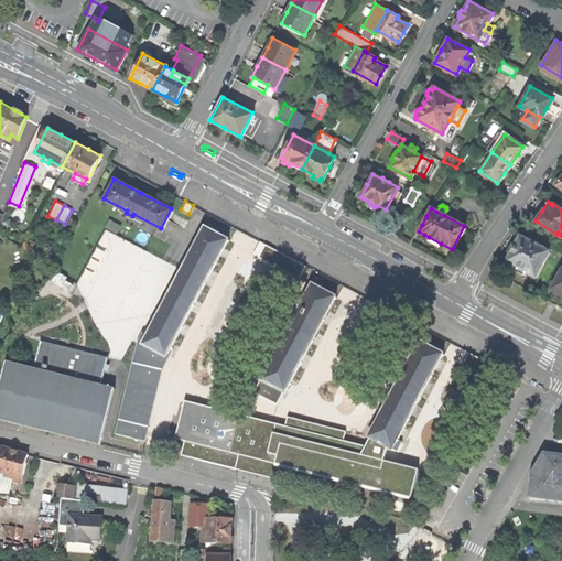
[(137,343),(132,362),(155,367),(158,367),(169,346),(171,347),(171,346),(170,345),(226,239),(227,239),(228,238),(216,233),(203,225),(202,227),(204,227),(148,333),(146,333),(144,334),(147,334),(142,343),(137,342),(136,343),(137,343)]
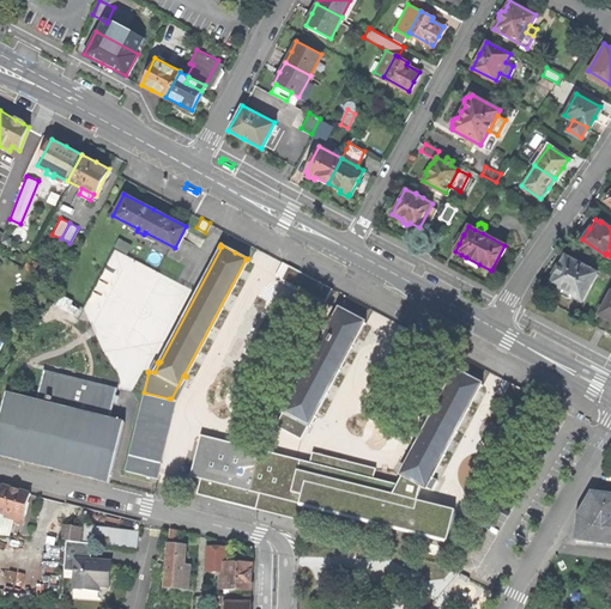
[(23,268),(29,272),(36,260),(29,256),(23,268)]
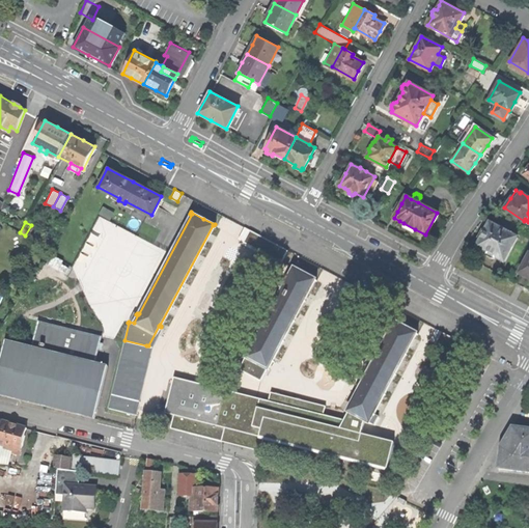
[(495,256),(503,260),(517,237),(489,222),(485,229),(481,227),(476,235),(480,238),(476,246),(484,250),(485,254),(488,255),(491,257),(495,256)]
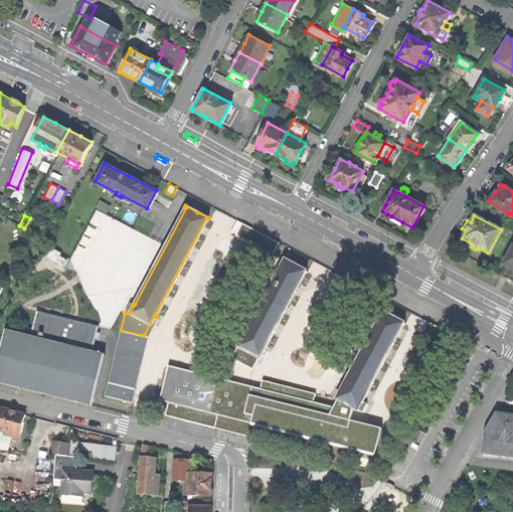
[(237,233),(243,222),(236,218),(230,229),(237,233)]
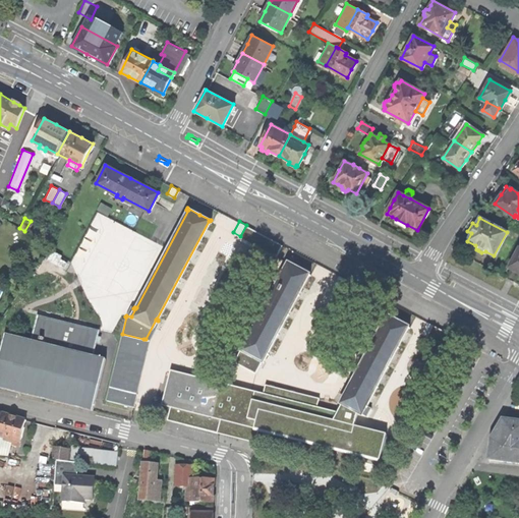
[(518,246),(508,267),(518,272),(518,246)]
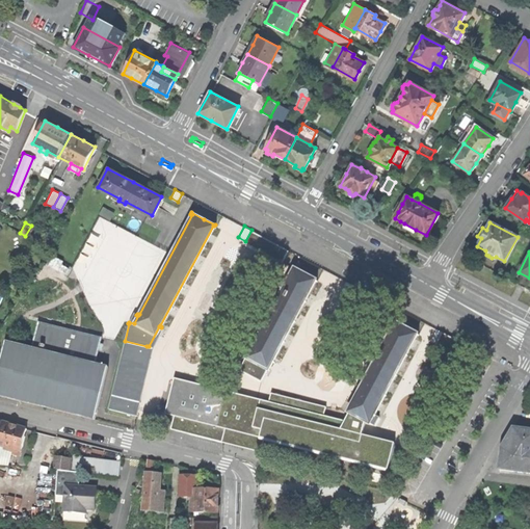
[(48,264),(57,269),(62,260),(53,255),(48,264)]
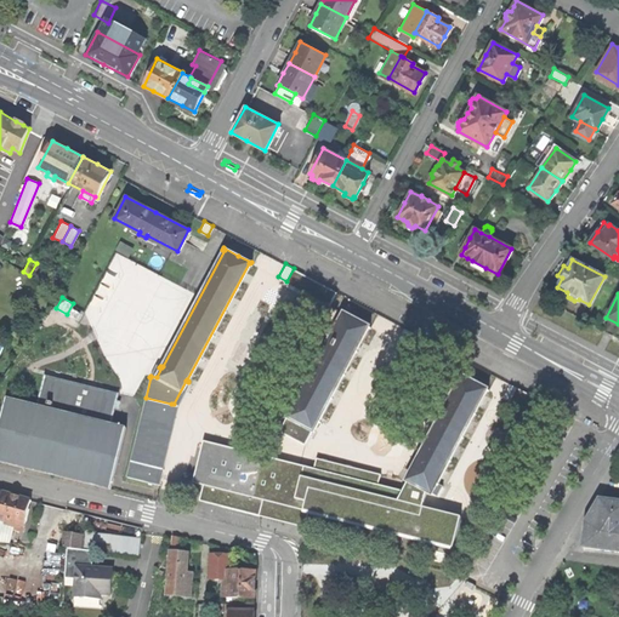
[(288,416),(312,429),(317,420),(319,421),(321,420),(318,418),(367,326),(369,326),(370,325),(362,320),(341,310),(341,312),(342,313),(294,406),(291,405),(290,407),(291,407),(288,416)]
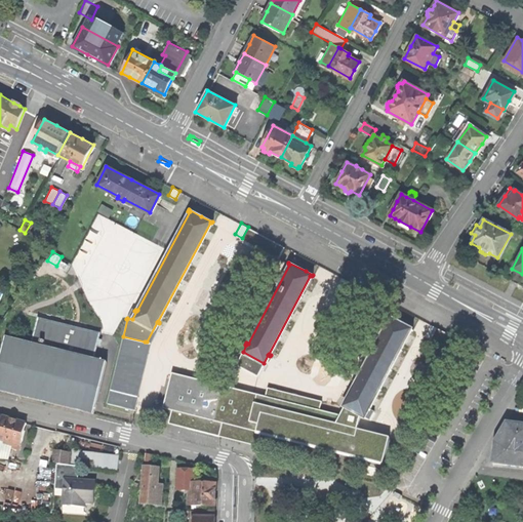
[(342,291),(348,280),(340,276),(334,287),(342,291)]
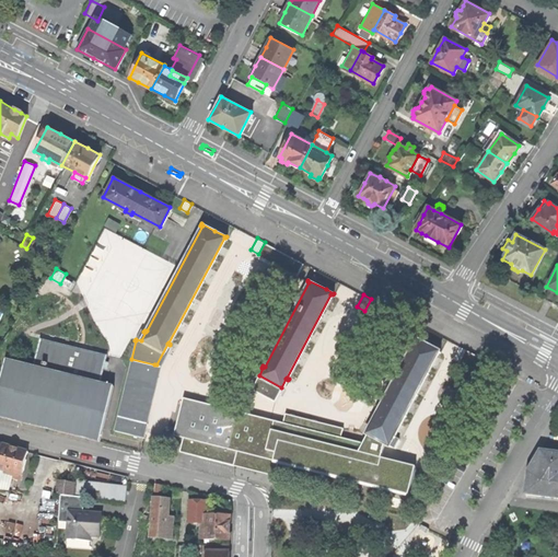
[(0,415),(100,440),(113,384),(100,381),(106,354),(39,337),(33,364),(6,358),(0,381),(0,415)]
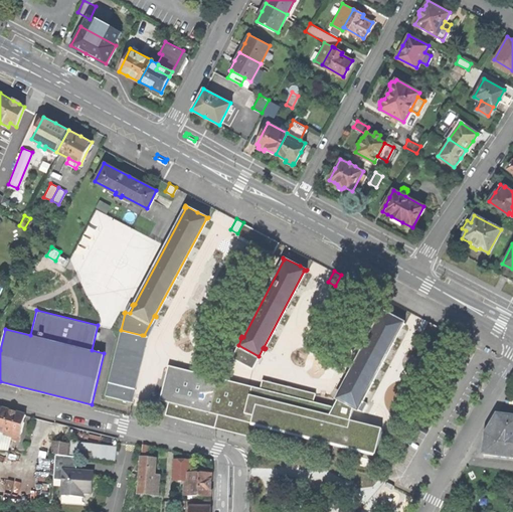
[(336,397),(338,398),(353,405),(361,410),(365,402),(361,400),(401,323),(403,324),(404,322),(380,310),(380,311),(381,312),(341,389),(339,388),(338,389),(340,390),(336,397)]
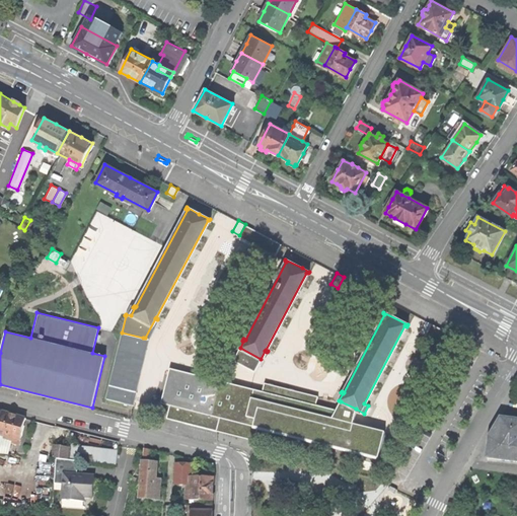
[(427,336),(433,323),(426,319),(420,332),(427,336)]
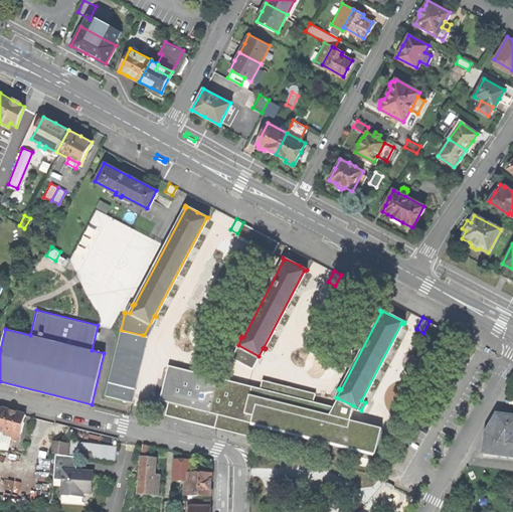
[(145,340),(141,339),(142,335),(121,330),(108,381),(131,387),(132,382),(135,379),(145,340)]
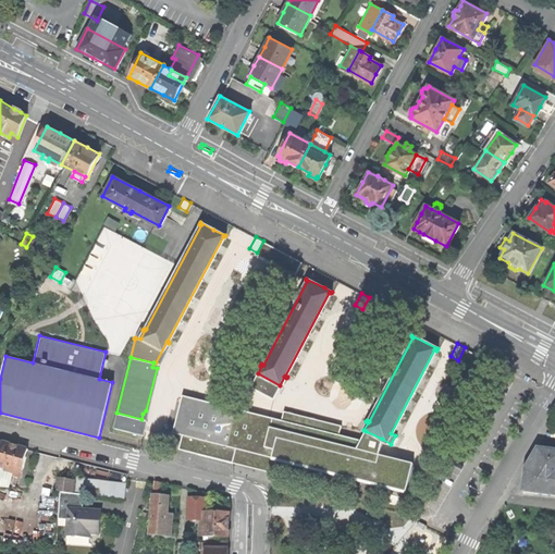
[(156,362),(153,362),(152,367),(157,368),(146,410),(143,414),(142,419),(146,420),(160,364),(156,362)]
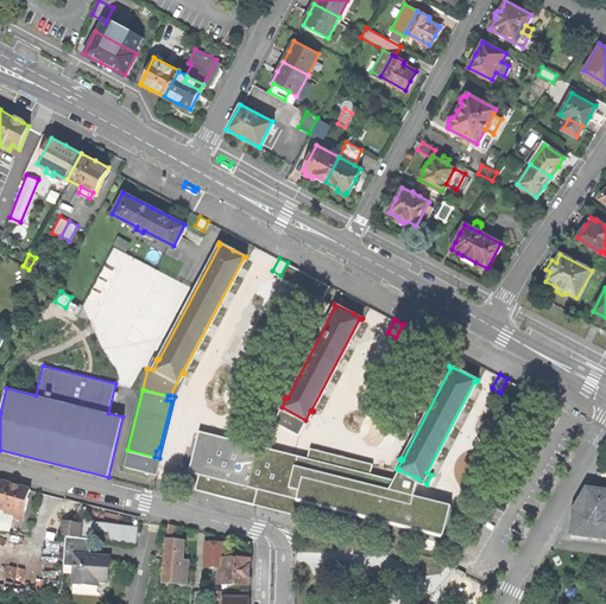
[(216,494),(253,502),(258,484),(302,495),(301,498),(320,503),(320,501),(443,533),(452,502),(414,495),(417,478),(399,470),(395,479),(368,472),(372,463),(309,446),(305,459),(197,432),(189,469),(199,471),(196,484),(216,489),(216,494)]
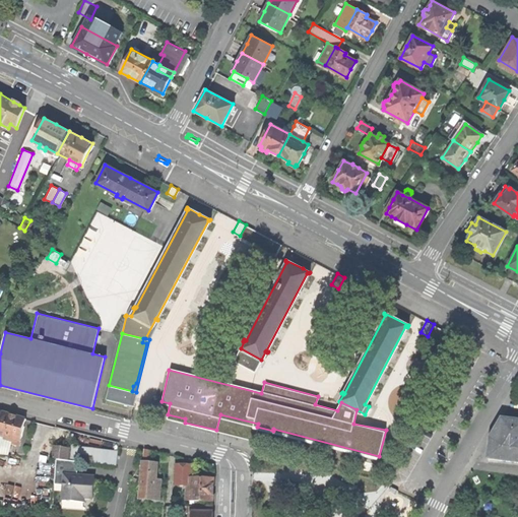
[(107,397),(106,397),(105,398),(133,405),(133,404),(133,403),(135,392),(136,393),(136,392),(132,391),(109,385),(108,385),(108,386),(109,386),(107,397)]
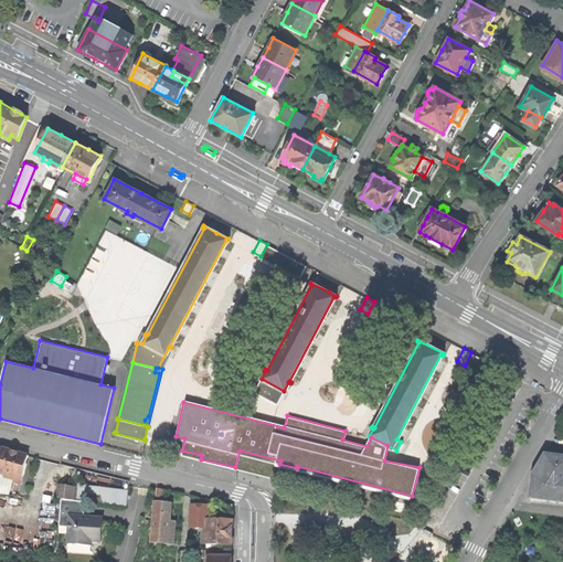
[(12,480),(19,481),(27,453),(14,449),(0,446),(0,472),(3,473),(3,476),(13,478),(12,480)]
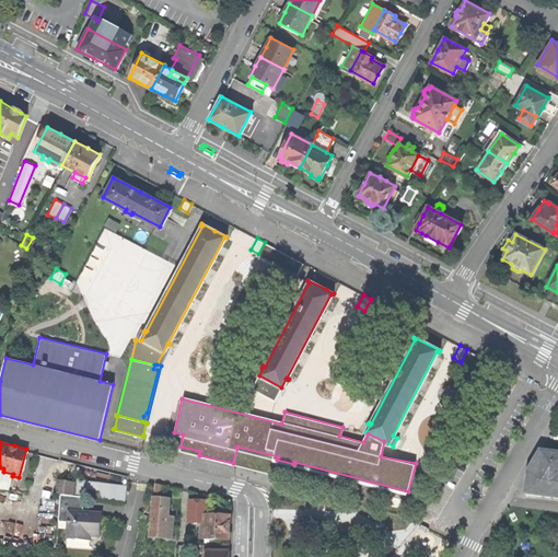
[(275,472),(277,460),(278,456),(237,447),(233,463),(275,472)]
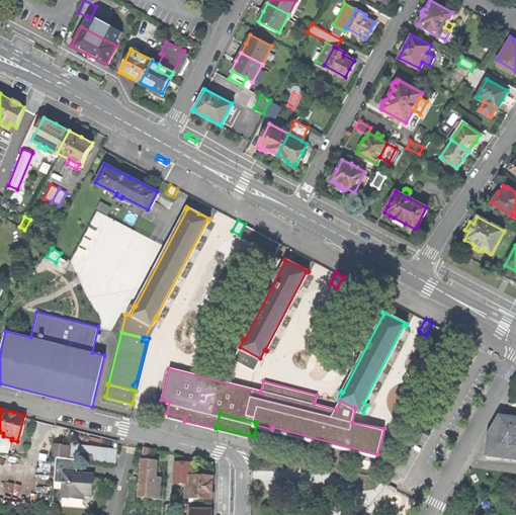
[(515,416),(498,414),(486,434),(484,455),(515,458),(515,416)]
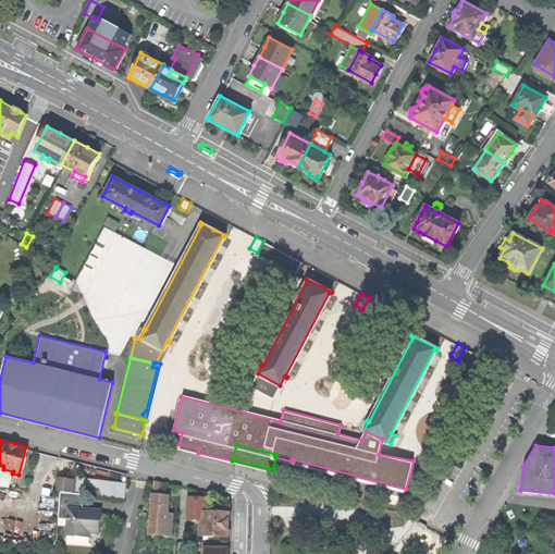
[(59,491),(72,492),(73,478),(57,476),(57,483),(56,490),(59,491)]
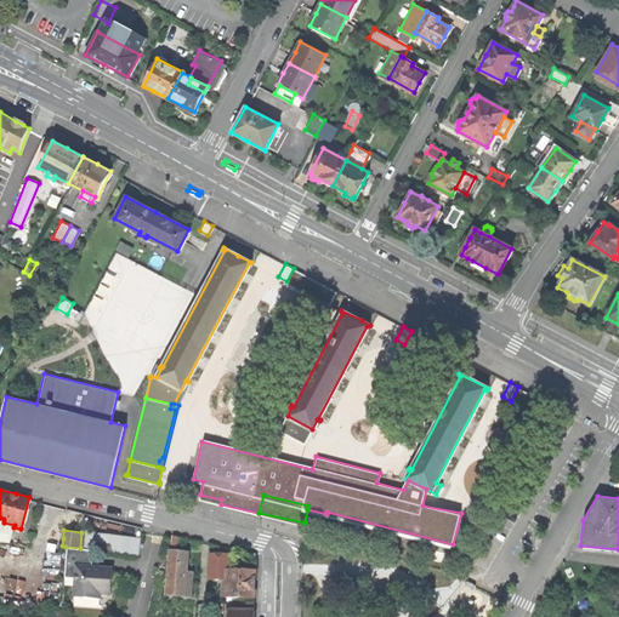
[(83,547),(137,552),(138,536),(109,532),(85,530),(83,547)]
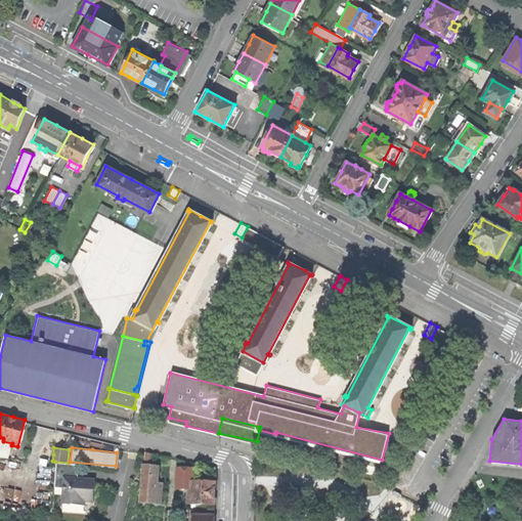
[(68,463),(55,462),(54,486),(62,486),(62,503),(84,505),(84,500),(93,495),(94,489),(94,483),(87,482),(87,478),(77,477),(78,464),(68,463)]
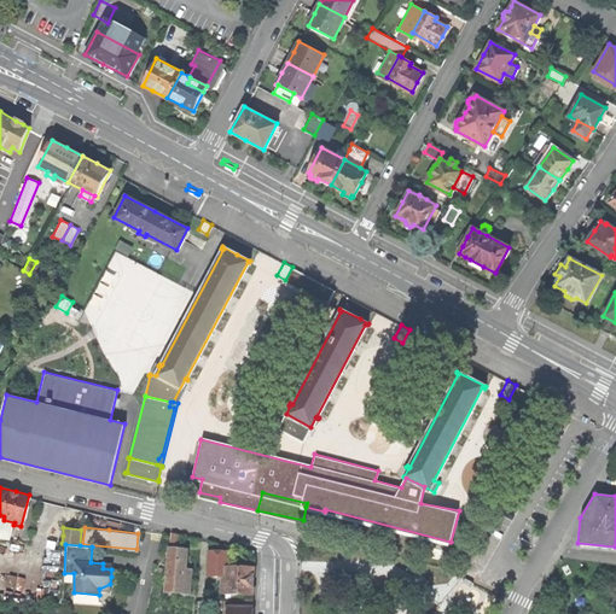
[(167,574),(182,576),(184,567),(185,548),(181,548),(176,547),(169,547),(167,574)]
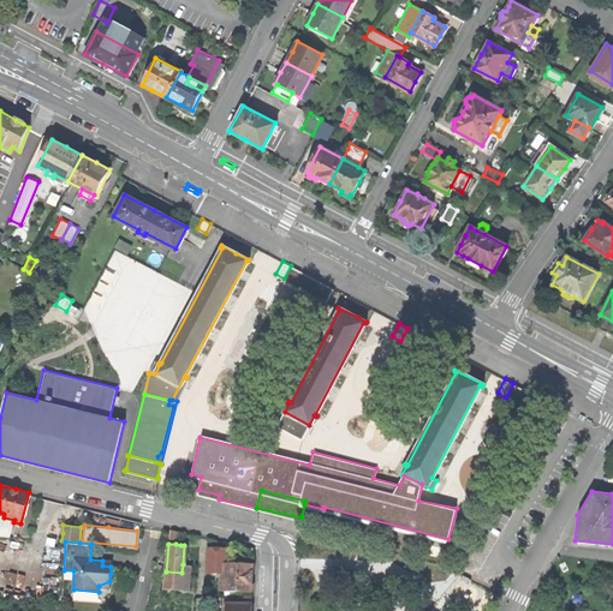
[(234,555),(251,556),(251,547),(237,544),(234,555)]
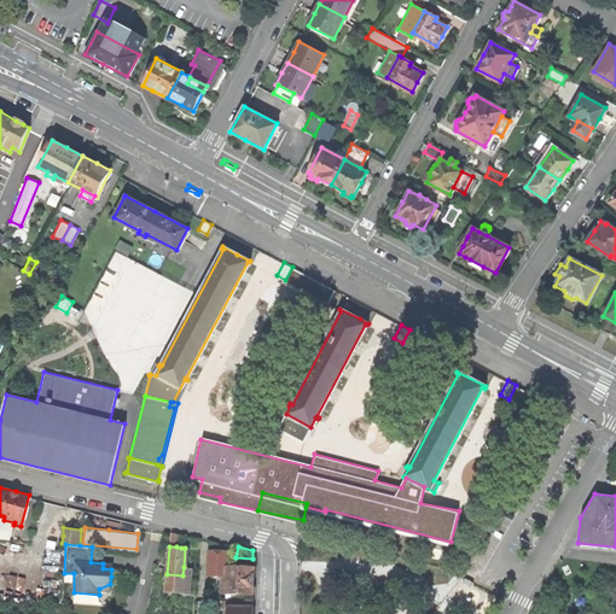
[(220,583),(225,583),(225,590),(225,592),(251,592),(251,578),(253,566),(226,565),(225,574),(220,574),(220,583)]
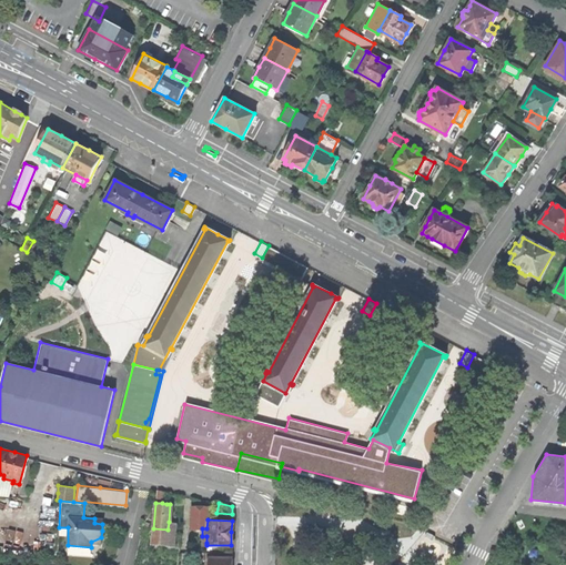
[(167,543),(168,530),(153,528),(153,531),(151,532),(150,542),(167,543)]
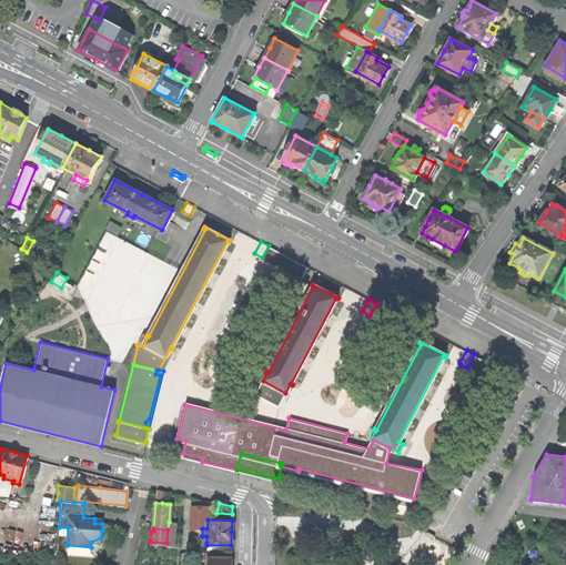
[(179,564),(187,564),(188,558),(189,552),(180,552),(179,564)]
